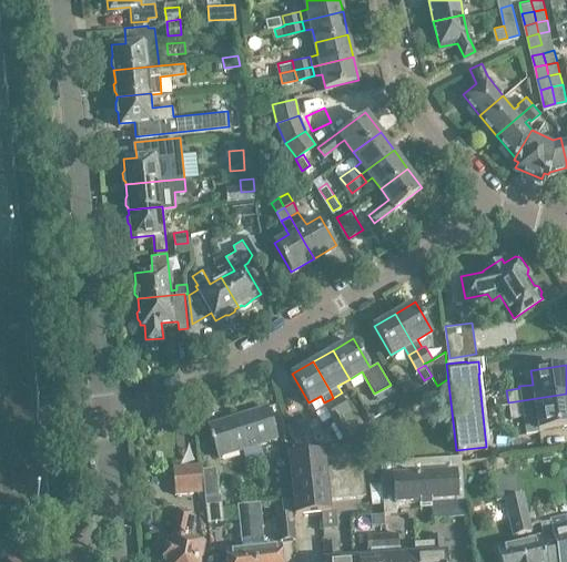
[(342,392),(333,398),(342,412),(352,429),(360,425),(351,408),(342,392)]
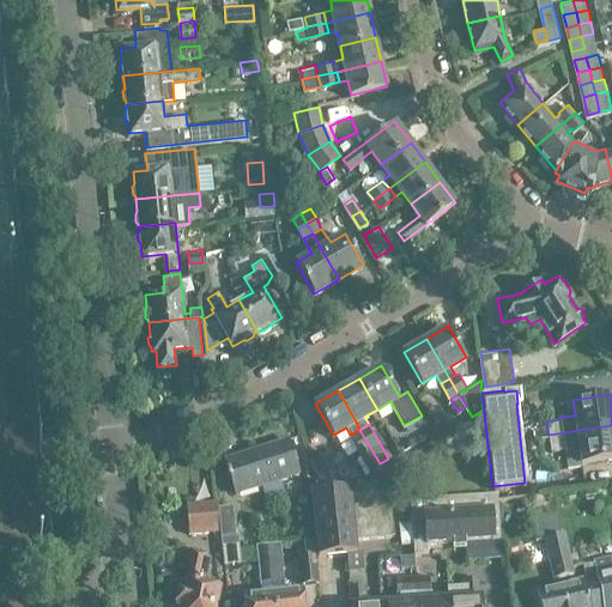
[(611,425),(549,435),(551,449),(564,447),(564,448),(580,447),(582,461),(611,456),(611,425)]
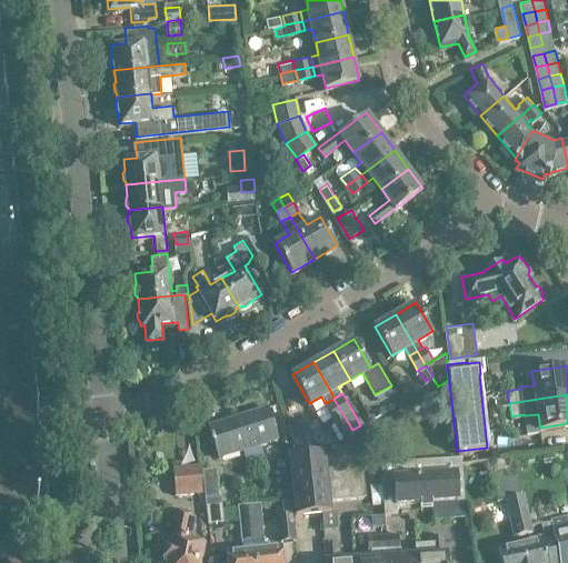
[(325,403),(346,440),(356,434),(352,430),(342,413),(334,399),(325,403)]
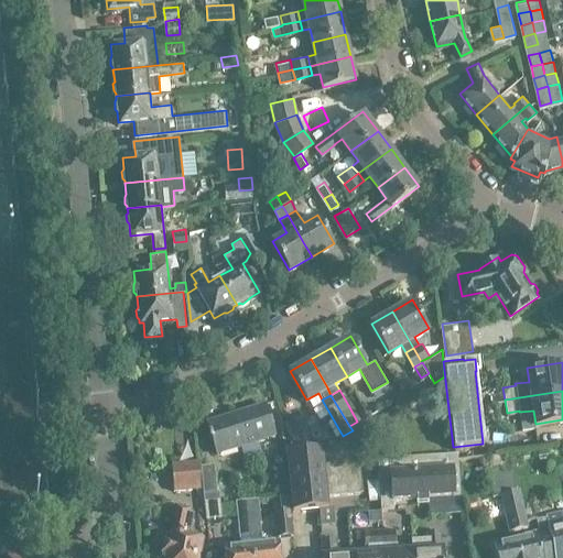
[(264,401),(207,419),(218,451),(275,433),(264,401)]
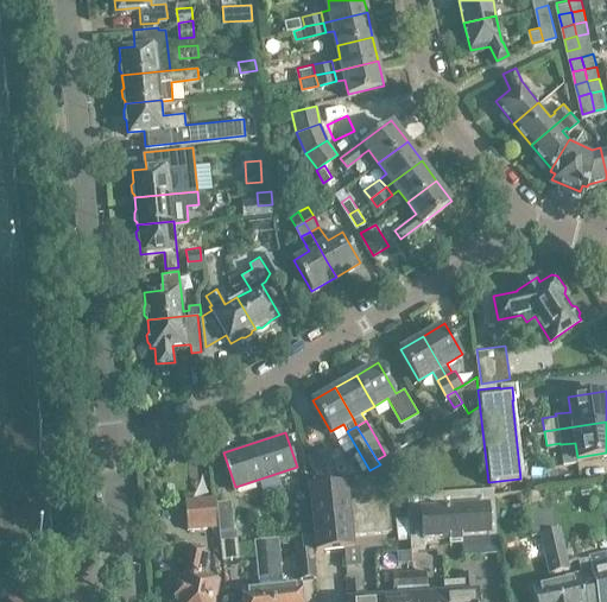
[(190,448),(189,454),(190,458),(195,462),(200,462),(204,458),(207,454),(204,448),(200,445),(195,445),(190,448)]
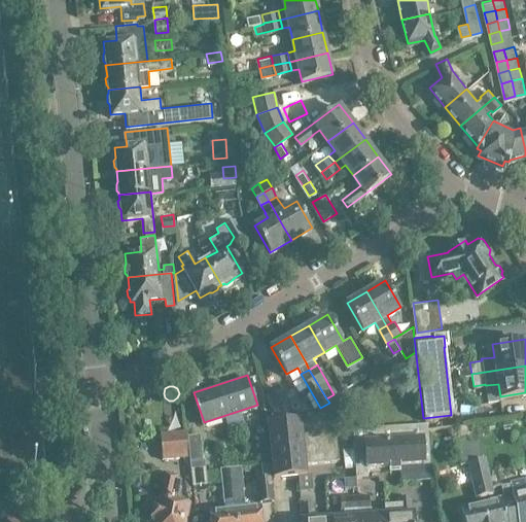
[(293,409),(282,386),(268,393),(278,416),(293,409)]
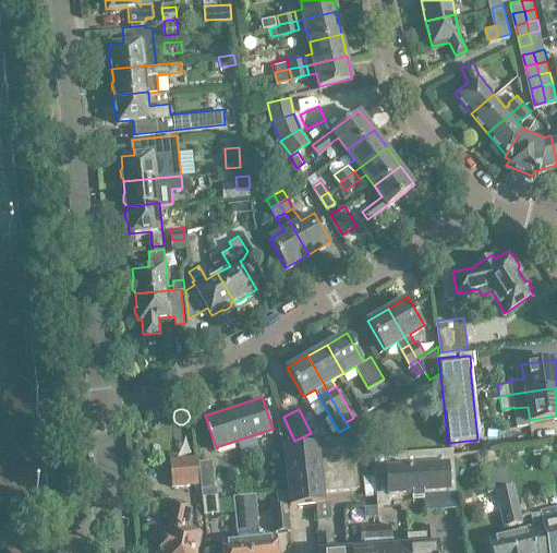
[(285,447),(289,488),(290,502),(290,504),(325,501),(324,490),(359,485),(352,429),(351,428),(318,444),(285,447)]
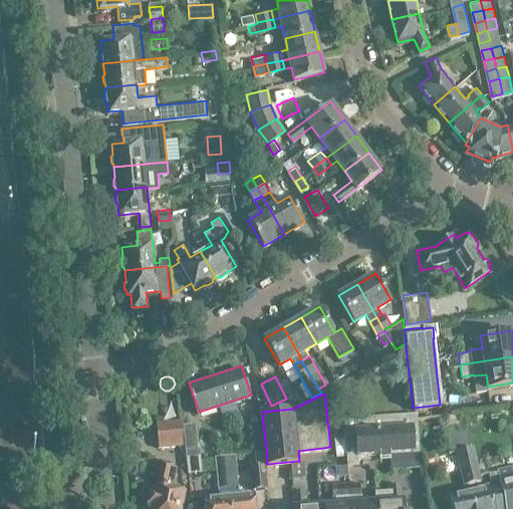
[(417,412),(344,416),(347,463),(359,463),(359,454),(420,450),(417,412)]
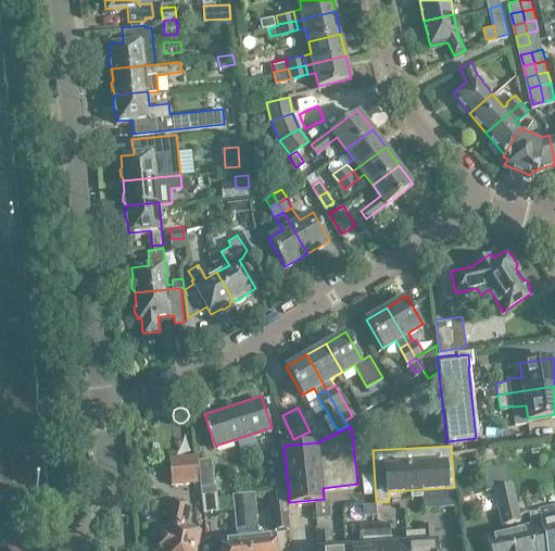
[(198,479),(196,453),(169,455),(172,481),(198,479)]
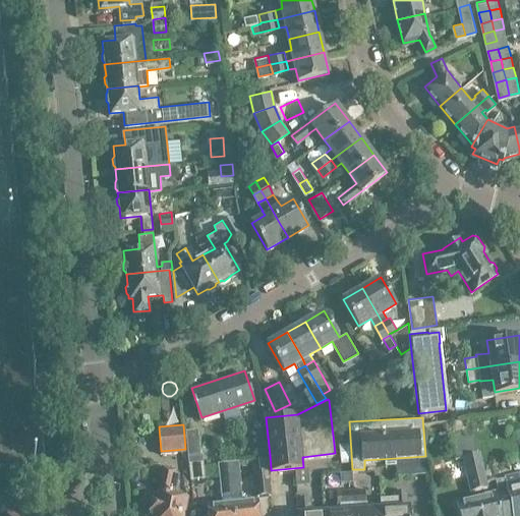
[(189,460),(203,458),(203,451),(200,452),(197,427),(185,428),(189,460)]
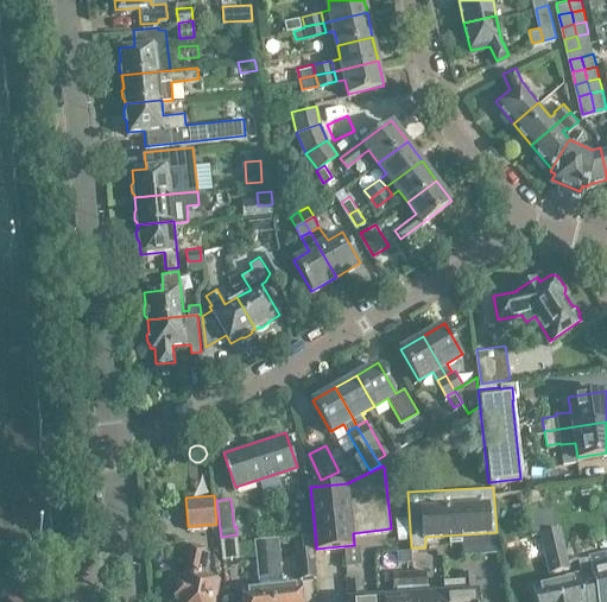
[(532,532),(541,531),(544,530),(541,500),(530,501),(532,532)]
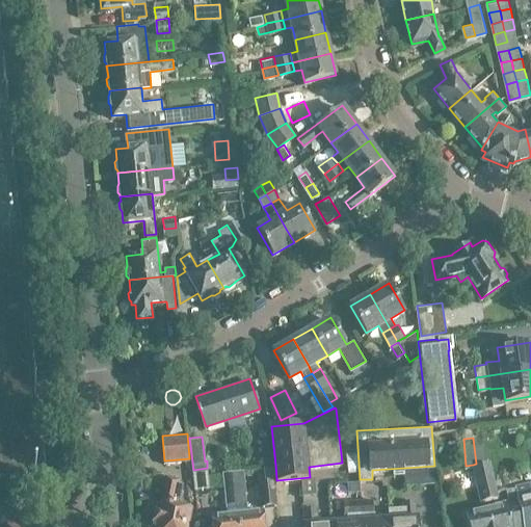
[(75,443),(71,443),(59,445),(60,458),(76,456),(75,443)]
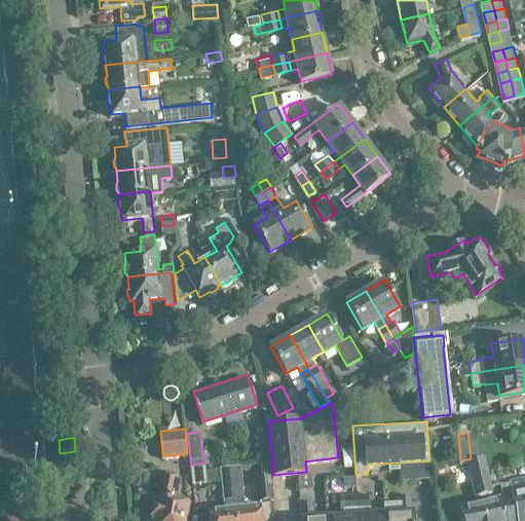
[(513,476),(505,445),(485,449),(492,480),(513,476)]
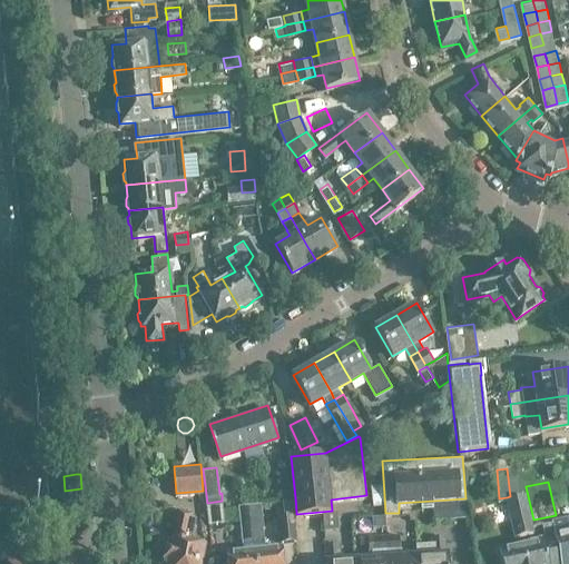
[(525,493),(510,496),(507,497),(516,535),(535,531),(525,493)]
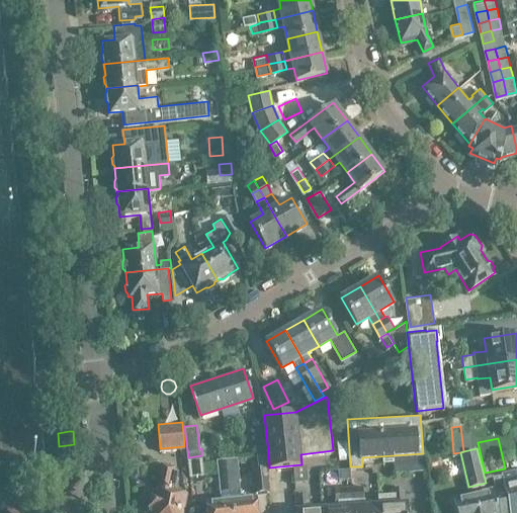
[(201,455),(188,457),(189,475),(203,473),(201,455)]
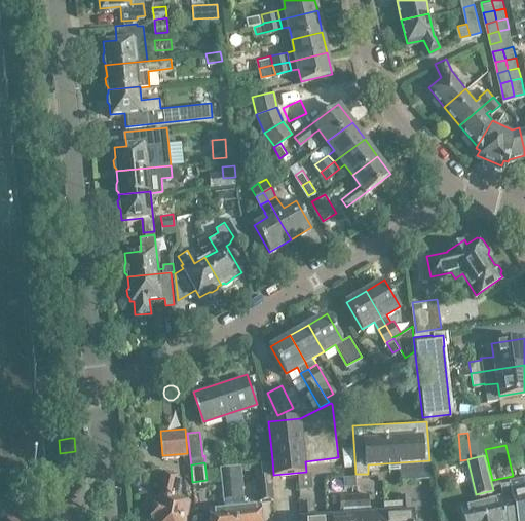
[(240,462),(228,464),(233,499),(242,498),(241,485),(242,484),(240,462)]
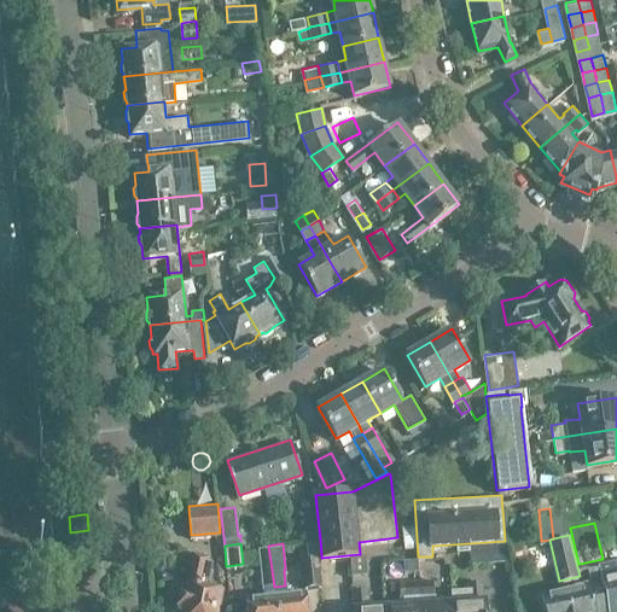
[(268,546),(258,547),(261,572),(262,571),(265,588),(274,587),(268,546)]
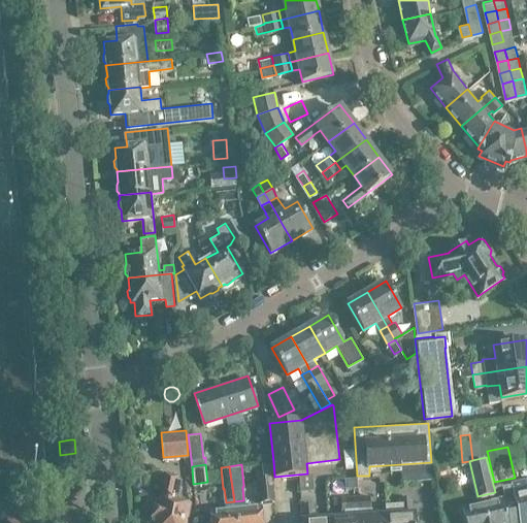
[(177,497),(180,479),(177,479),(178,474),(166,470),(158,507),(154,505),(152,518),(161,520),(160,522),(185,522),(190,500),(190,499),(190,498),(189,497),(188,497),(187,498),(186,499),(177,497)]
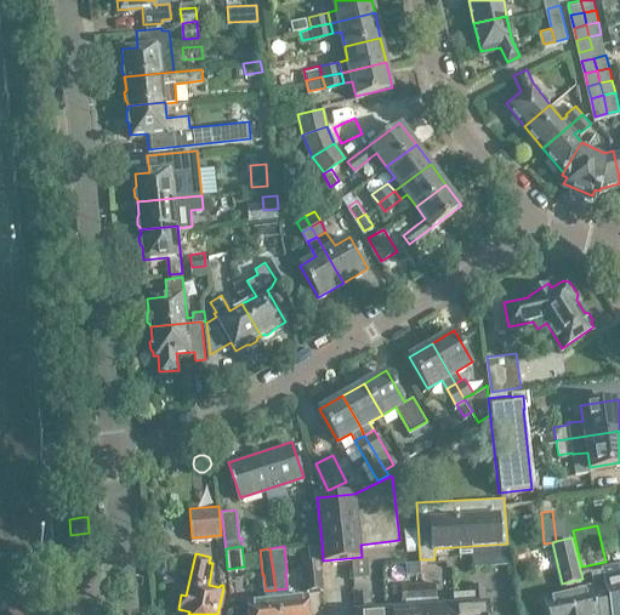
[(323,561),(323,558),(303,561),(307,590),(326,587),(323,561)]
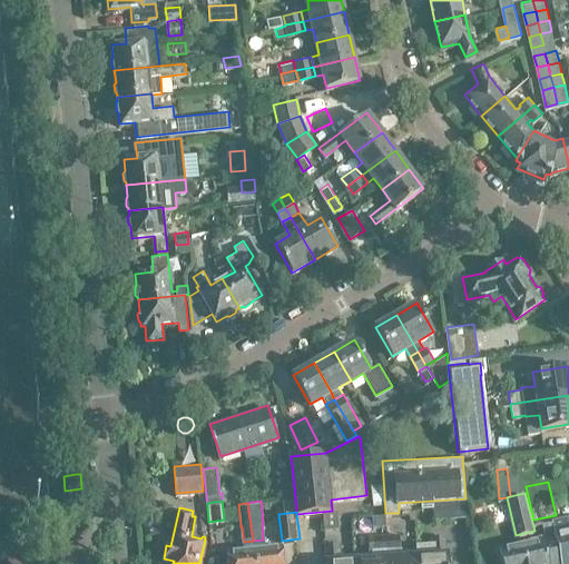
[(386,524),(385,513),(372,514),(373,525),(386,524)]
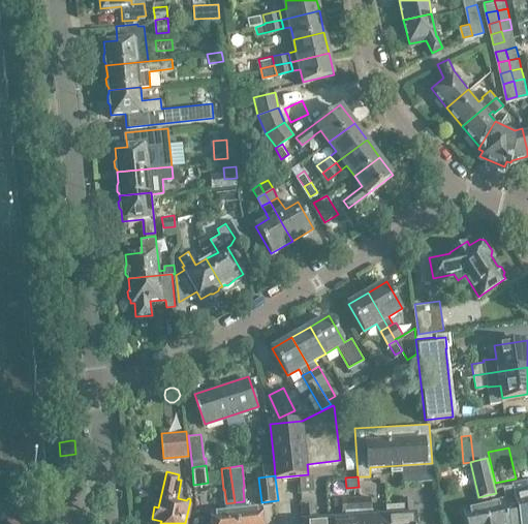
[(511,484),(521,523),(527,523),(527,476),(513,482),(513,483),(511,484)]
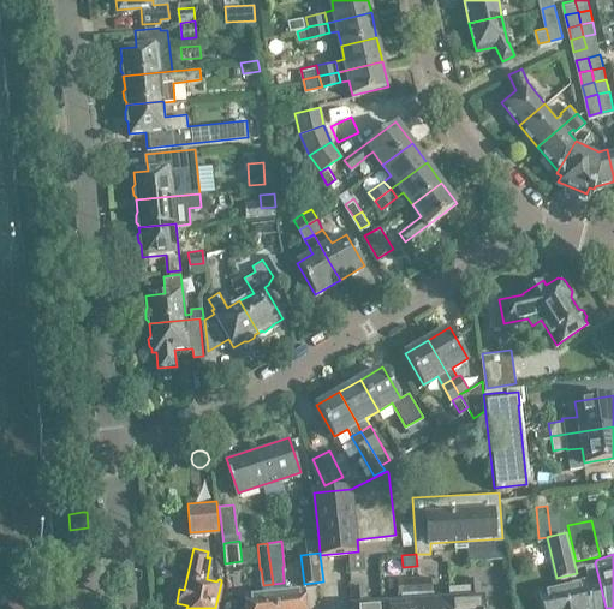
[(606,608),(595,562),(585,565),(589,579),(586,580),(585,579),(538,590),(542,608),(606,608)]
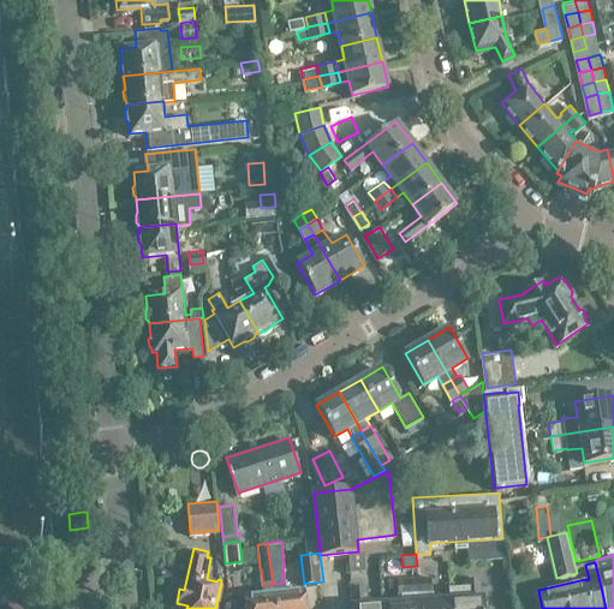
[(449,608),(449,601),(435,601),(434,574),(417,575),(419,608),(449,608)]
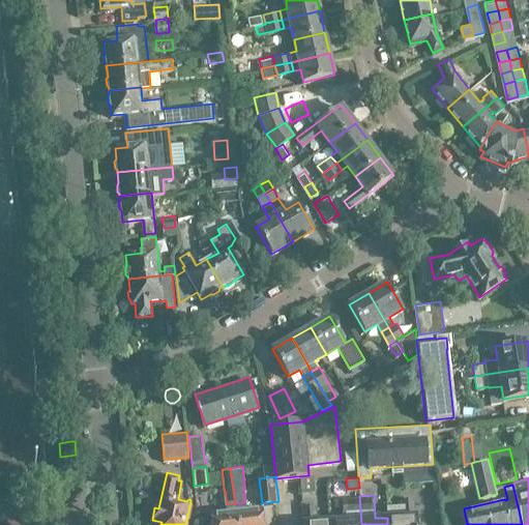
[(346,497),(348,520),(330,521),(330,524),(361,524),(359,496),(346,497)]
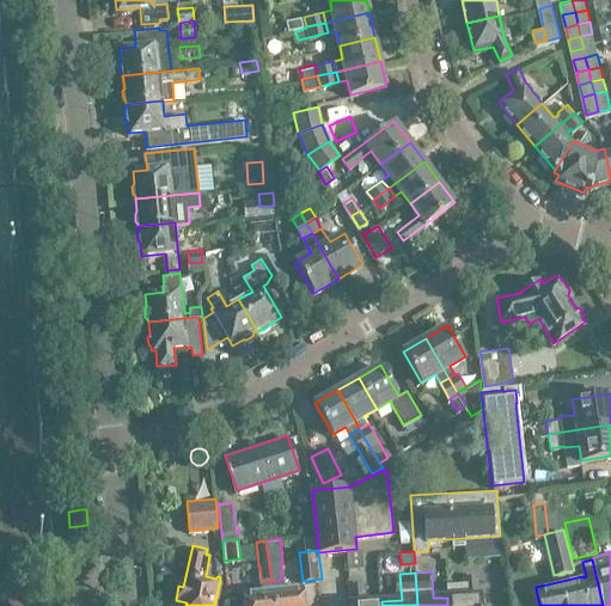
[(447,605),(481,605),(480,595),(478,576),(464,576),(464,582),(447,583),(448,598),(447,598),(447,605)]
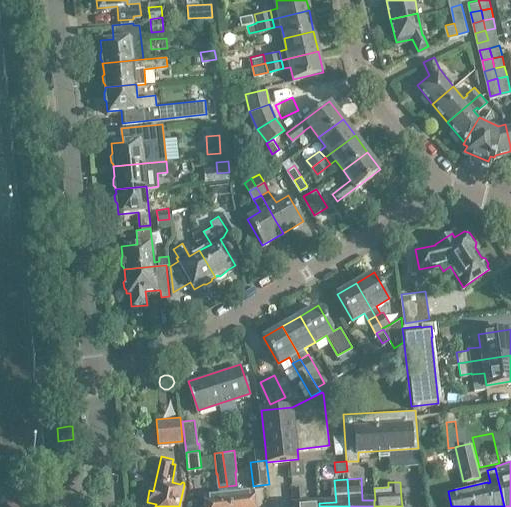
[(236,485),(227,486),(227,492),(229,506),(255,506),(253,489),(238,490),(238,485),(236,485)]
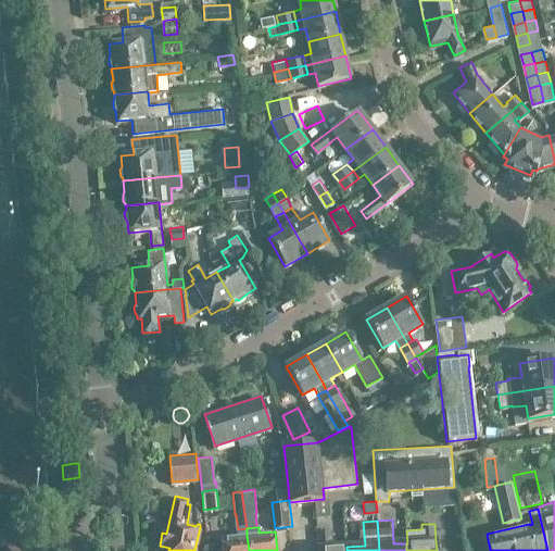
[(237,536),(222,537),(223,550),(249,550),(247,535),(247,528),(238,529),(237,529),(237,536)]
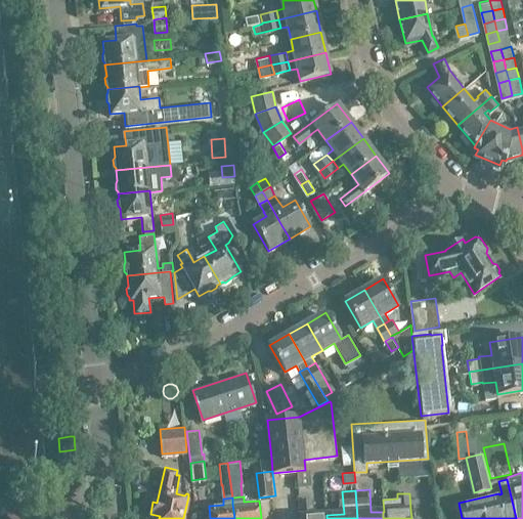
[(327,518),(327,515),(313,516),(312,505),(315,504),(315,499),(299,500),(300,516),(299,516),(299,518),(327,518)]
